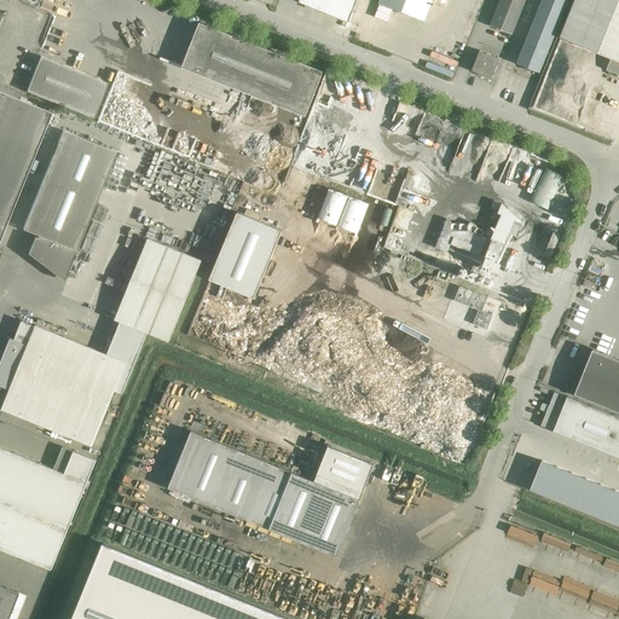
[(7,0),(0,21),(0,86),(18,93),(44,22),(27,16),(32,0),(7,0)]
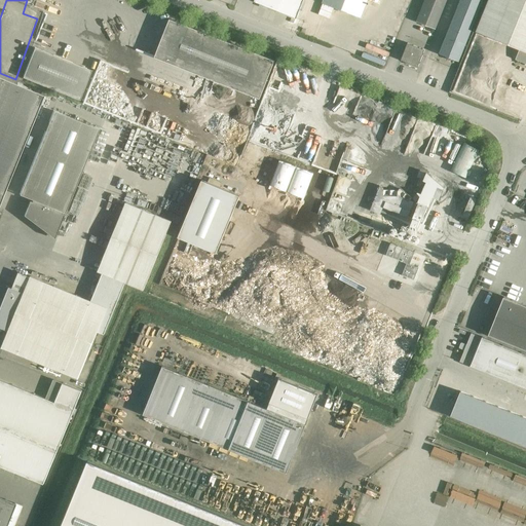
[(254,0),(254,1),(296,19),(303,0),(254,0)]
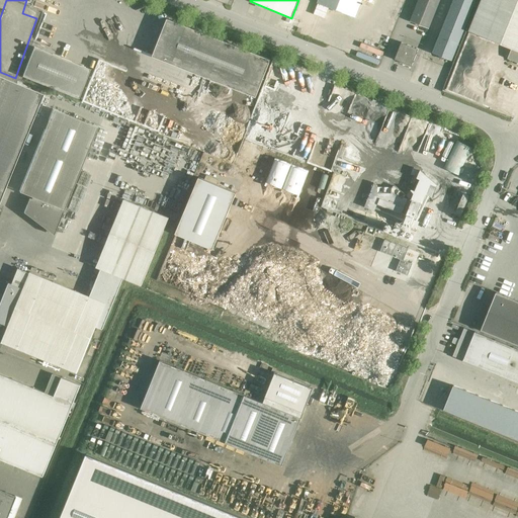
[(318,0),(317,2),(355,17),(361,0),(318,0)]
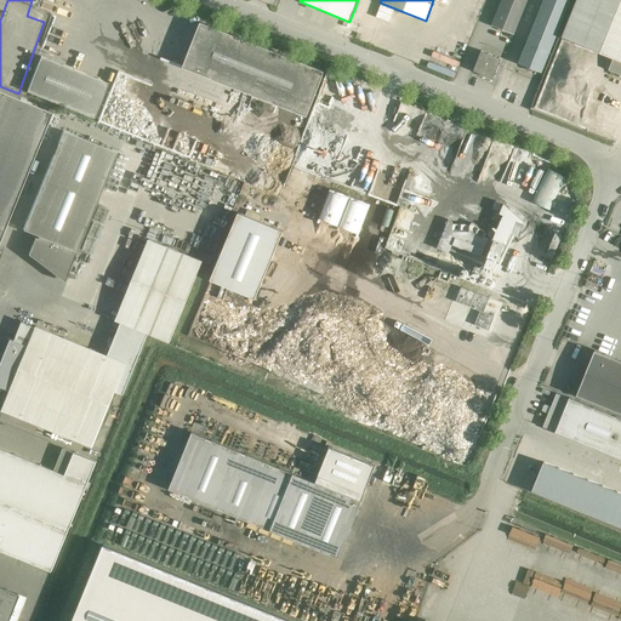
[(501,0),(491,26),(514,34),(527,0),(501,0)]
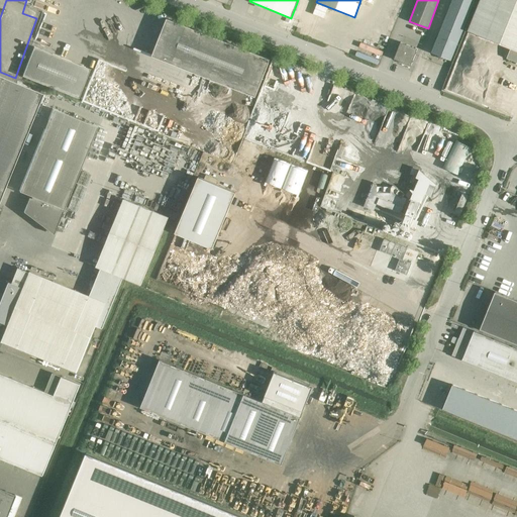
[(450,60),(475,0),(451,0),(431,53),(437,55),(439,59),(441,60),(445,58),(450,60)]
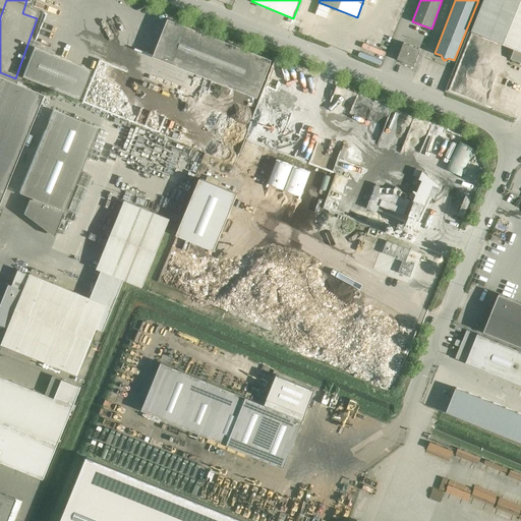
[(520,0),(483,0),(472,31),(515,48),(510,59),(520,62),(520,0)]
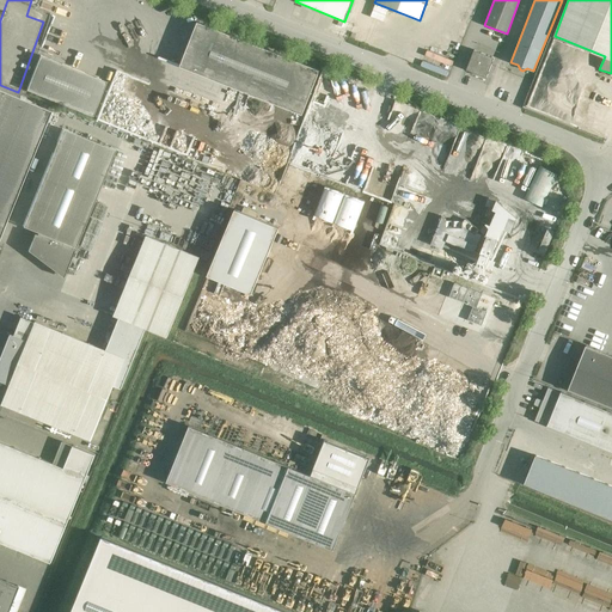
[(197,23),(179,67),(303,115),(319,71),(197,23)]
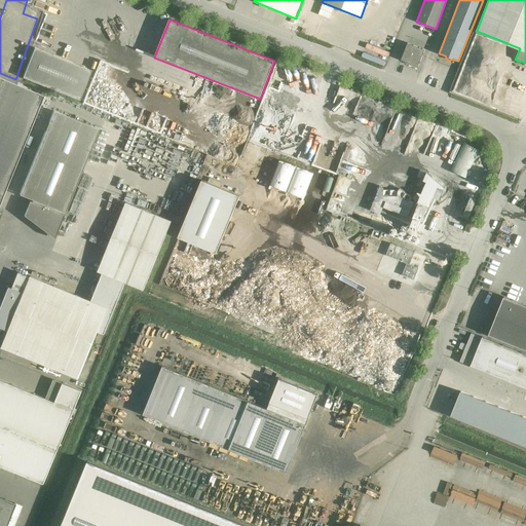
[(418,67),(424,49),(407,43),(401,60),(404,62),(408,66),(410,64),(418,67)]
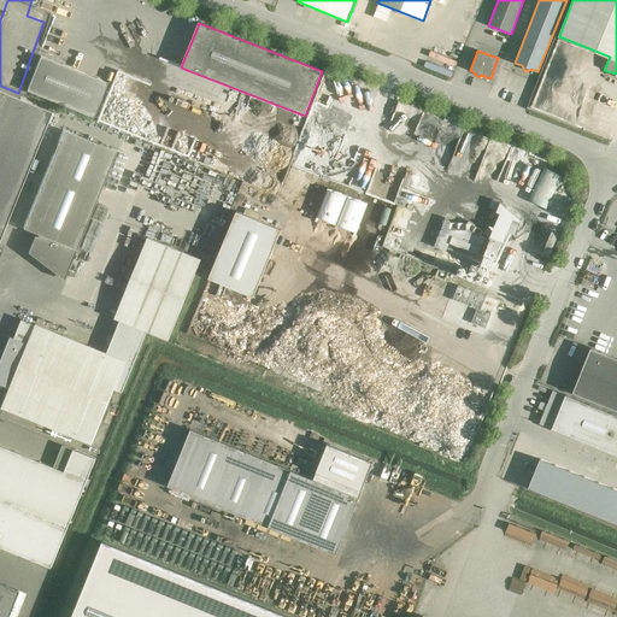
[(40,56),(27,90),(93,118),(107,83),(40,56)]
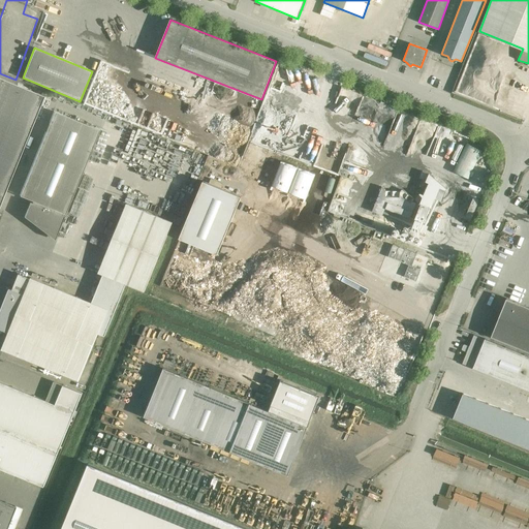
[(0,205),(44,96),(0,78),(0,205)]
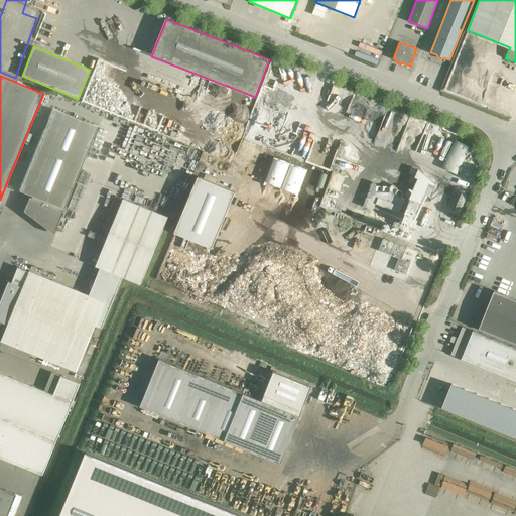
[(52,109),(19,190),(31,196),(25,211),(52,231),(61,208),(63,209),(97,126),(52,109)]
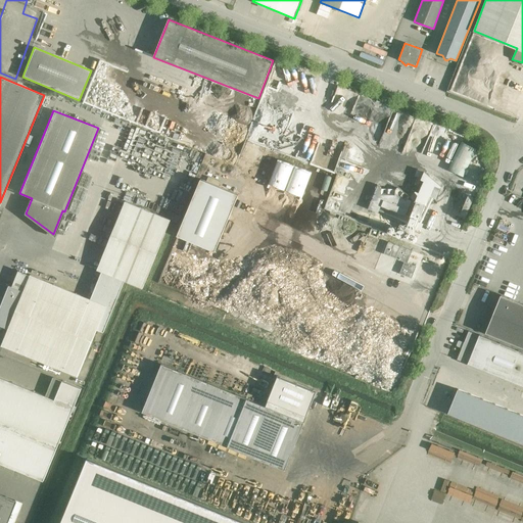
[(463,177),(476,149),(462,142),(448,170),(463,177)]
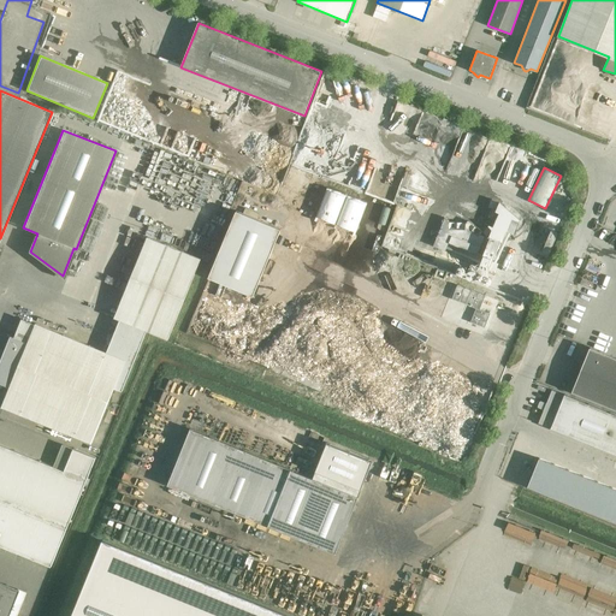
[(253,298),(282,230),(278,229),(236,211),(213,265),(207,279),(253,298)]
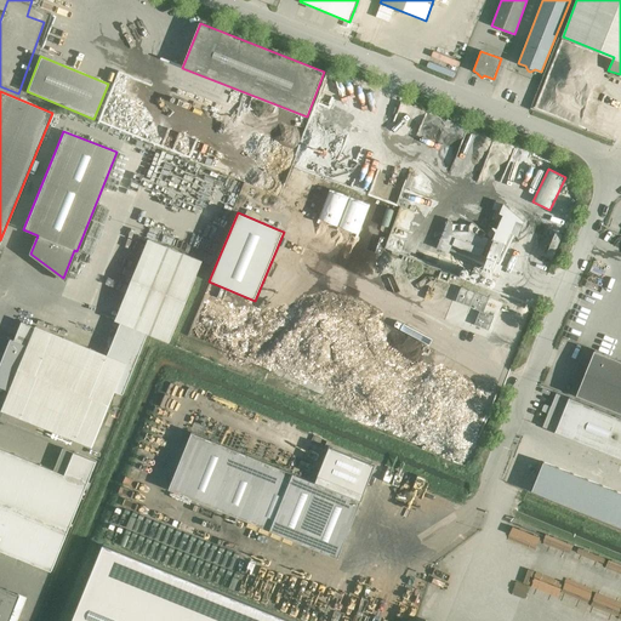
[(451,220),(444,244),(455,248),(459,238),(476,244),(474,248),(484,250),(489,235),(467,228),(466,229),(460,227),(461,223),(451,220)]
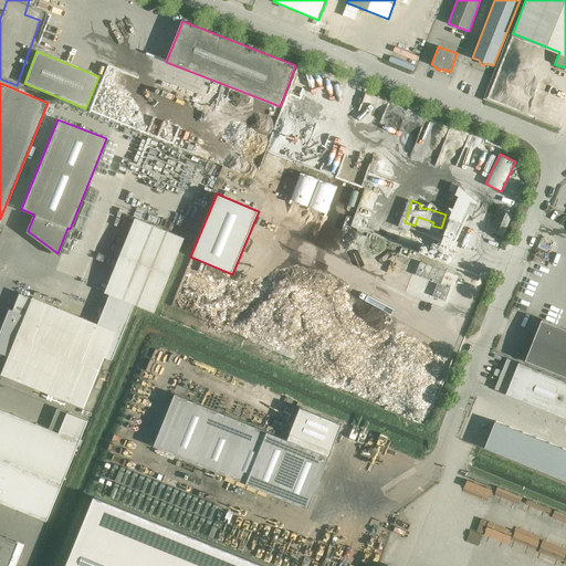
[(464,220),(467,215),(454,209),(452,215),(464,220)]
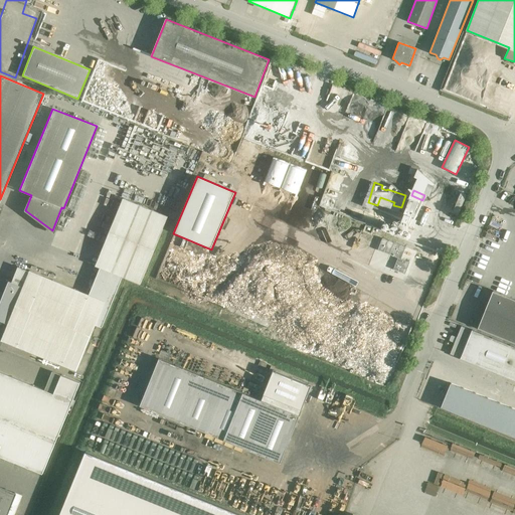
[(89,295),(29,271),(23,287),(9,281),(0,302),(0,320),(8,324),(1,340),(76,370),(96,325),(102,327),(122,277),(140,284),(168,216),(123,198),(96,266),(100,268),(89,295)]
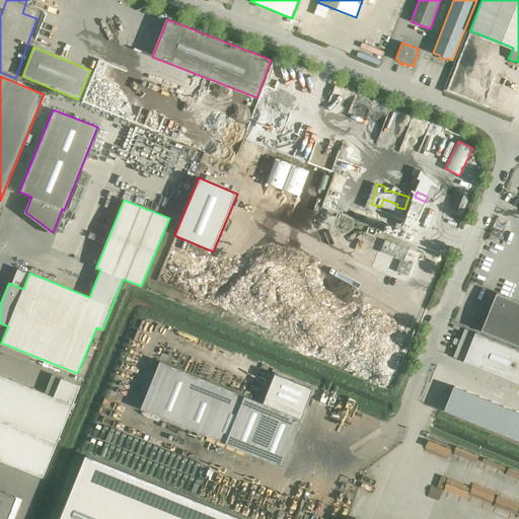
[(410,233),(422,203),(413,200),(402,224),(396,221),(392,232),(399,235),(400,235),(413,240),(415,235),(410,233)]
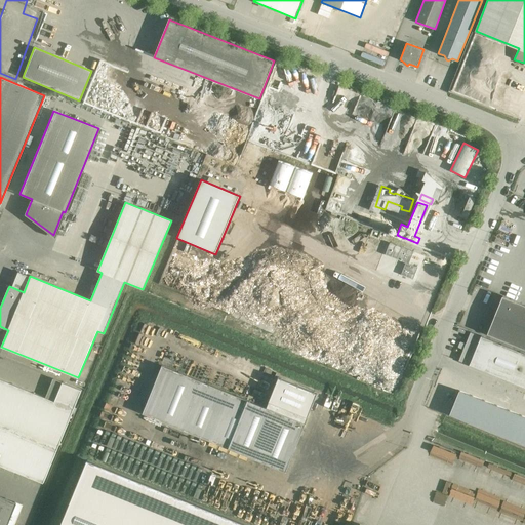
[(413,252),(390,243),(386,255),(405,264),(400,274),(412,279),(416,268),(408,265),(413,252)]
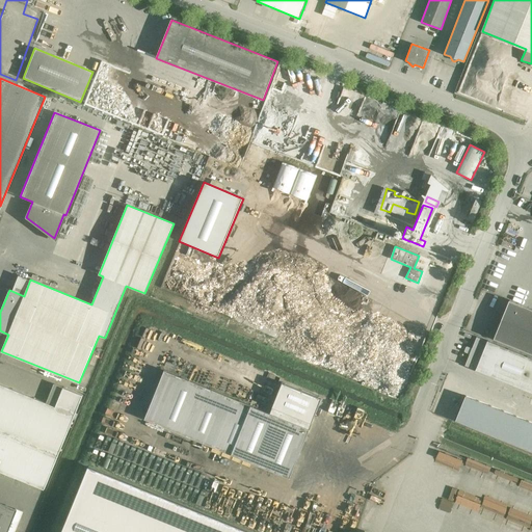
[(531,309),(509,300),(494,339),(531,353),(531,309)]
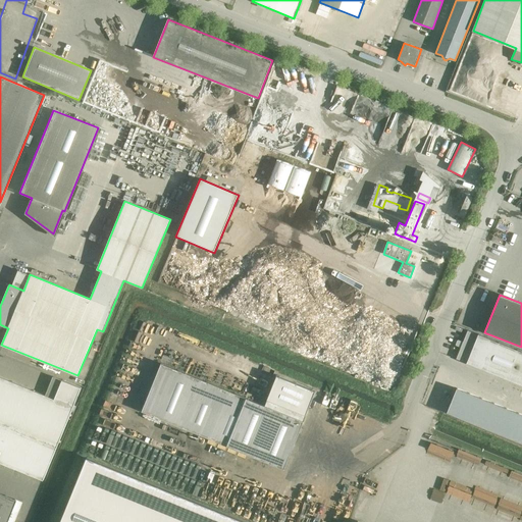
[(460,348),(456,359),(467,363),(521,385),(521,352),(478,334),(468,330),(463,341),(460,348)]
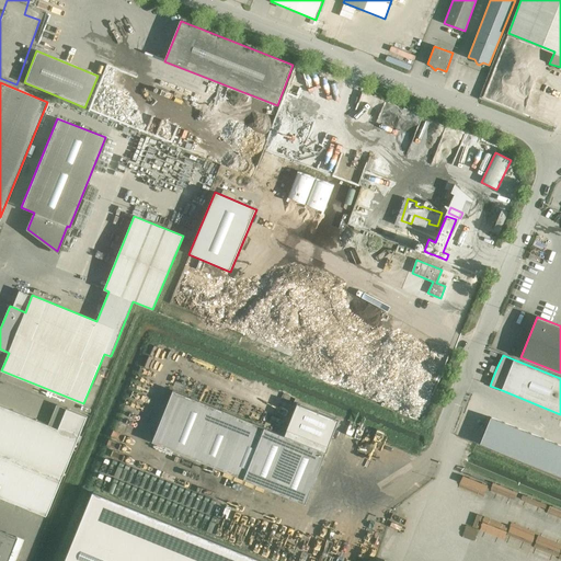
[(173,390),(152,442),(173,450),(306,504),(327,453),(173,390)]
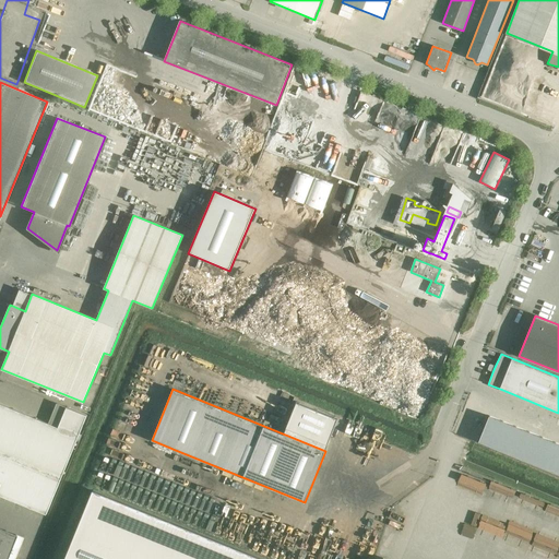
[(295,402),(285,427),(326,443),(337,418),(295,402)]
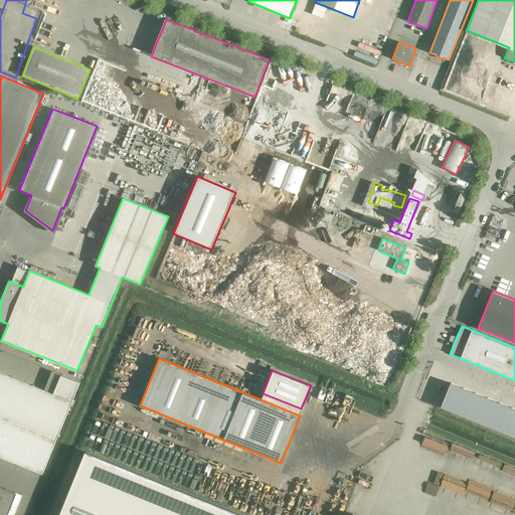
[(0,456),(43,474),(55,442),(79,382),(61,375),(53,393),(0,371),(0,444),(1,445),(0,447),(0,456)]
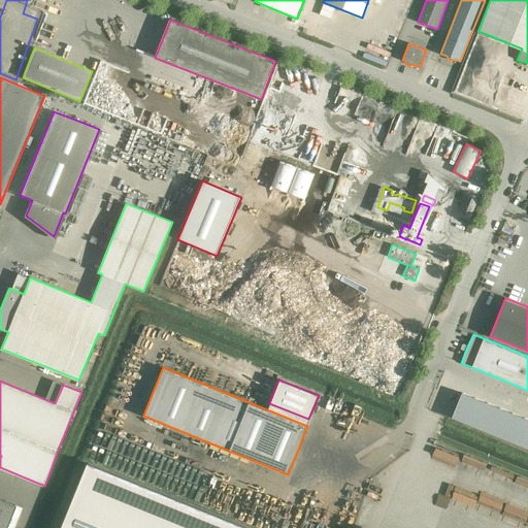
[(452,414),(463,419),(472,395),(461,391),(452,414)]
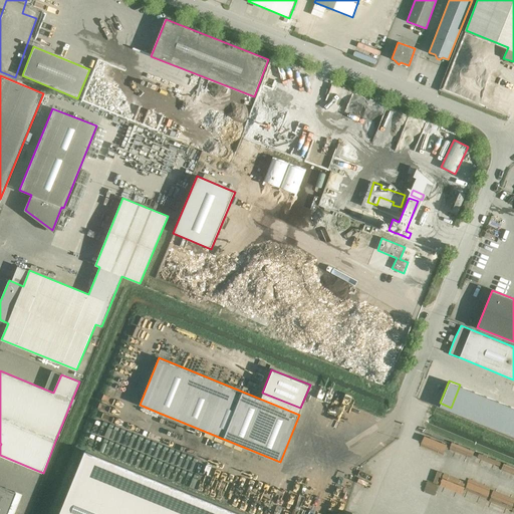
[(259,392),(261,387),(249,381),(247,387),(259,392)]
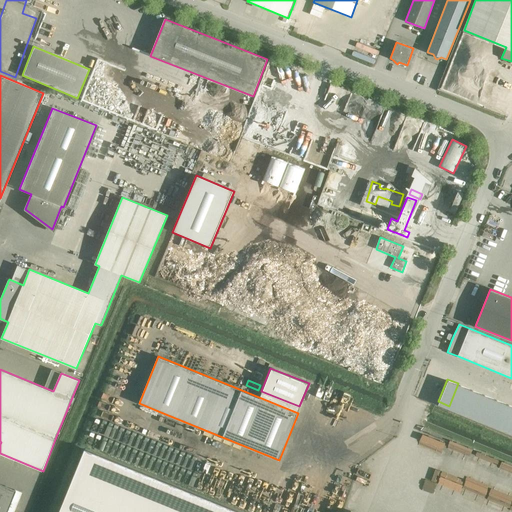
[(474,390),(458,383),(449,406),(465,412),(474,390)]
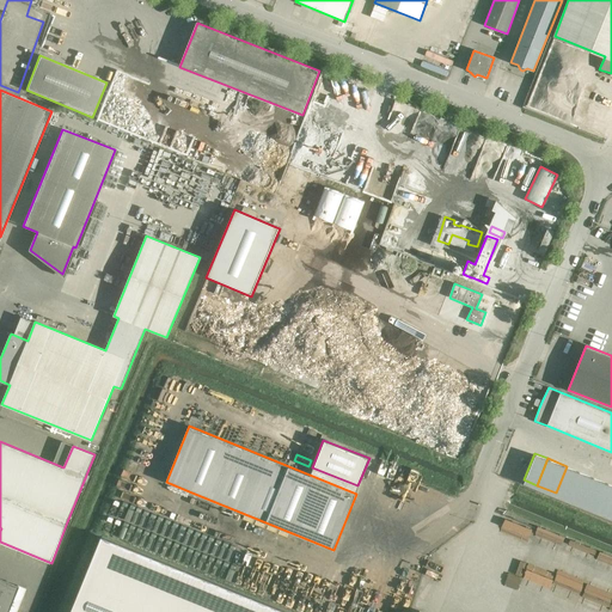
[(582,472),(567,466),(556,493),(571,500),(582,472)]
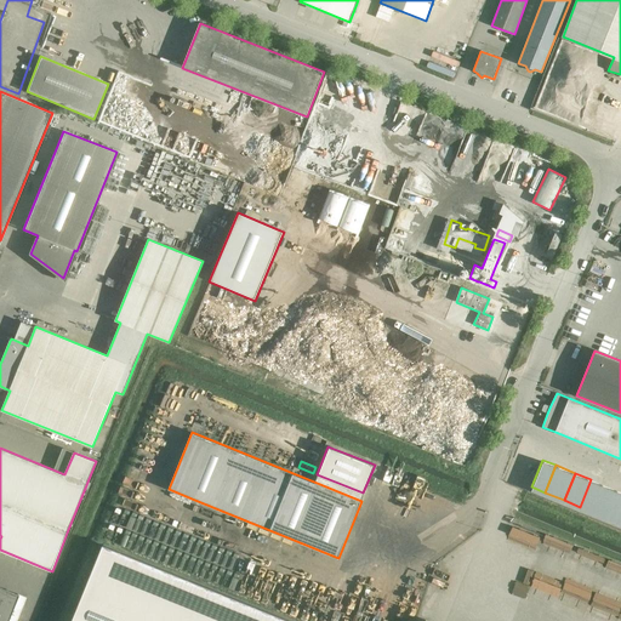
[(591,479),(580,507),(594,512),(605,485),(591,479)]
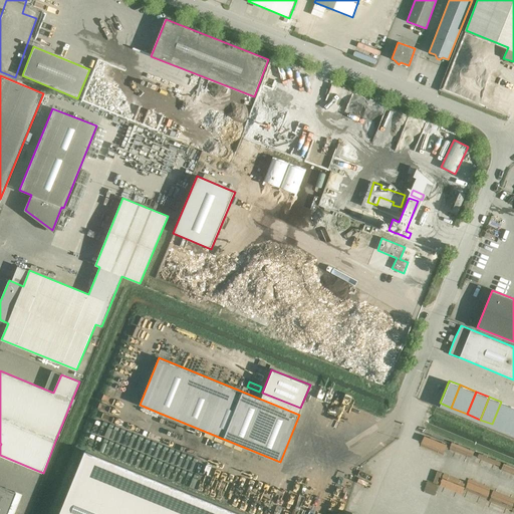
[(501,402),(492,424),(504,430),(513,407),(501,402)]
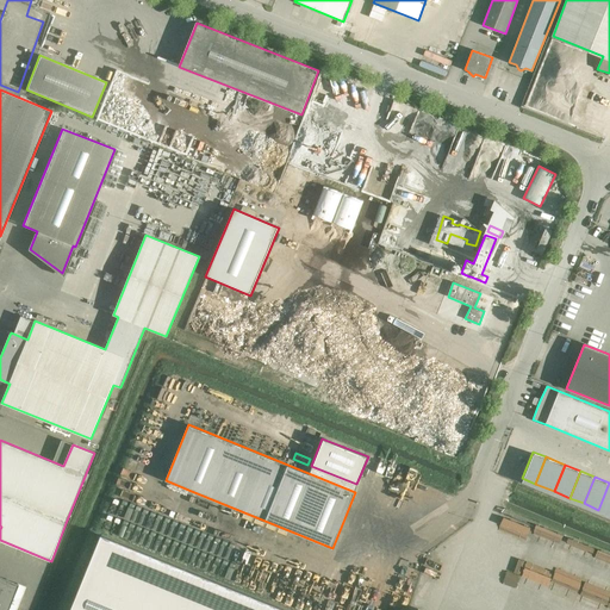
[(609,483),(598,510),(609,514),(609,483)]
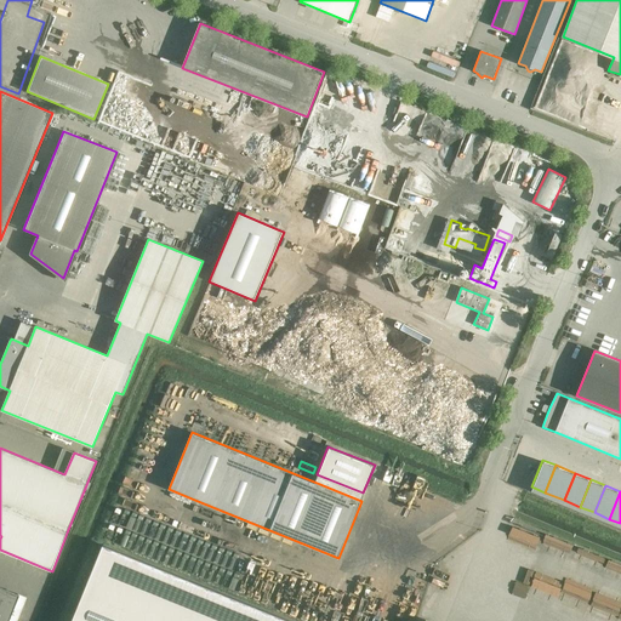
[(426,620),(294,620),(103,545),(72,620),(426,620)]
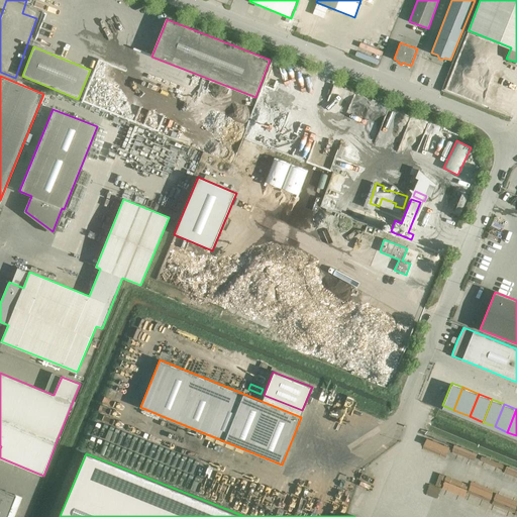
[(0,516),(13,516),(22,498),(0,488),(0,516)]
